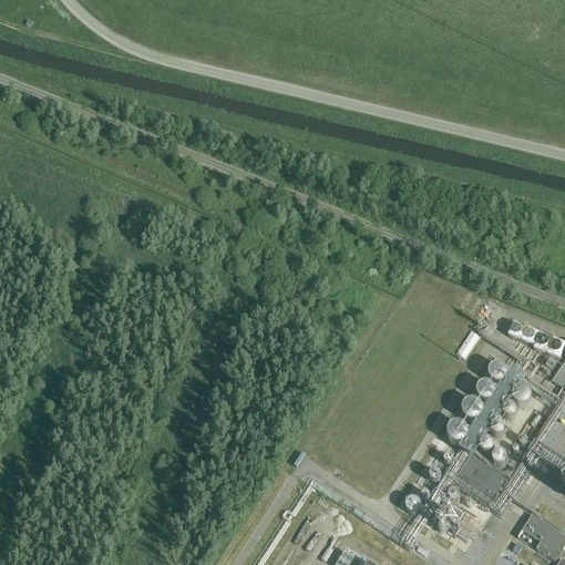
[(547,350),(552,334),(514,322),(510,336),(537,342),(536,348),(547,350)]
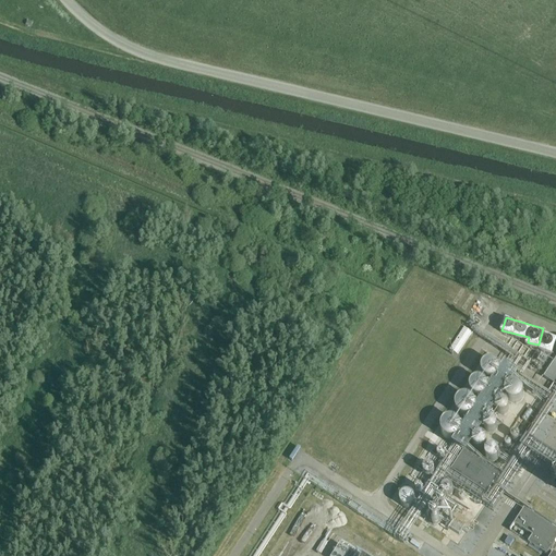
[(458,352),(473,329),(464,324),(449,346),(458,352)]
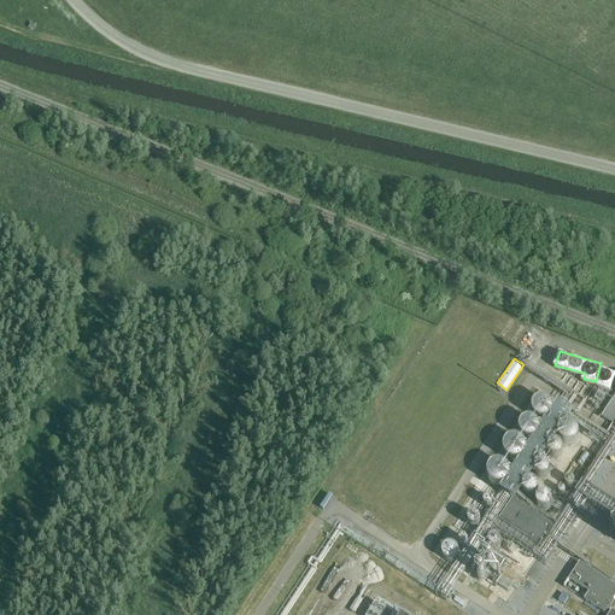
[(614,422),(614,392),(599,416),(614,426),(614,422)]
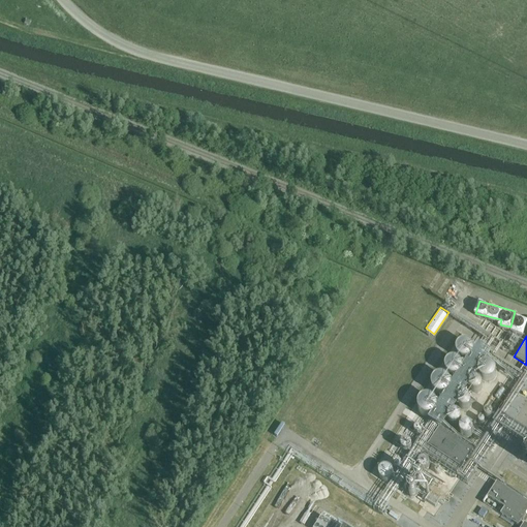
[(460,341),(459,357),(475,358),(475,341),(460,341)]
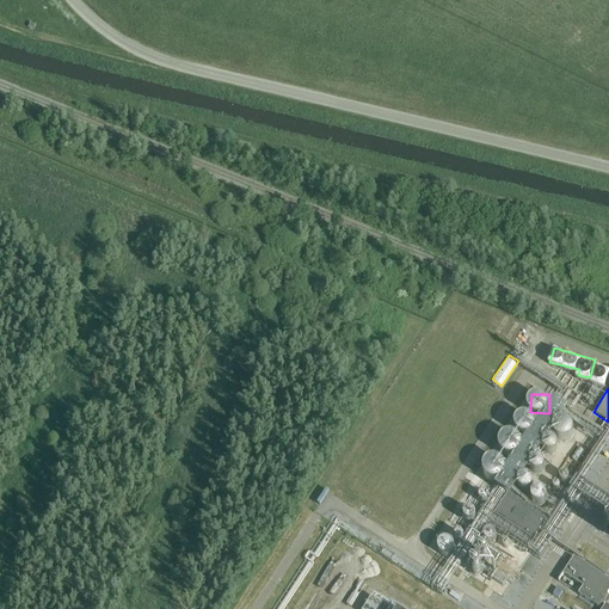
[(533,436),(540,417),(524,411),(517,429),(533,436)]
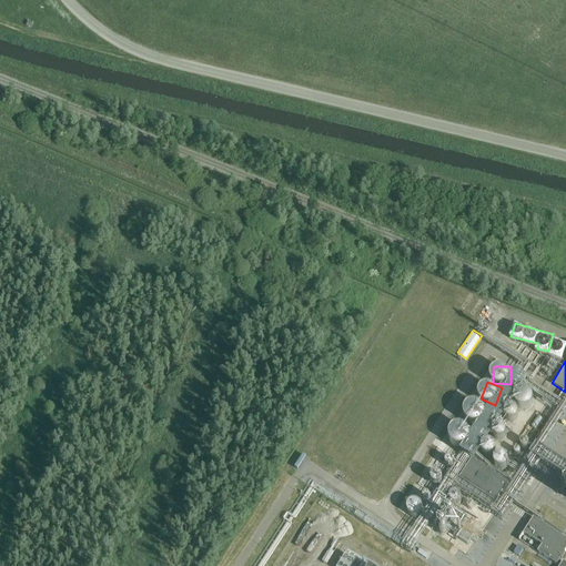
[(476,424),(491,413),(479,397),(464,408),(476,424)]
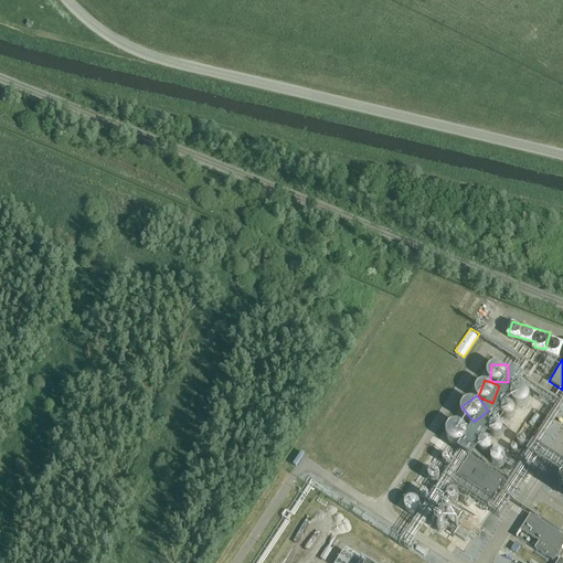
[(456,476),(490,498),(502,480),(467,457),(456,476)]
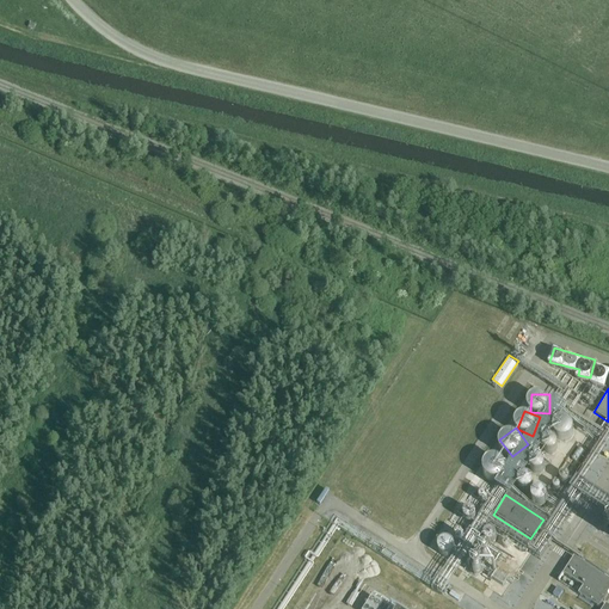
[(446,555),(456,551),(450,536),(440,540),(446,555)]
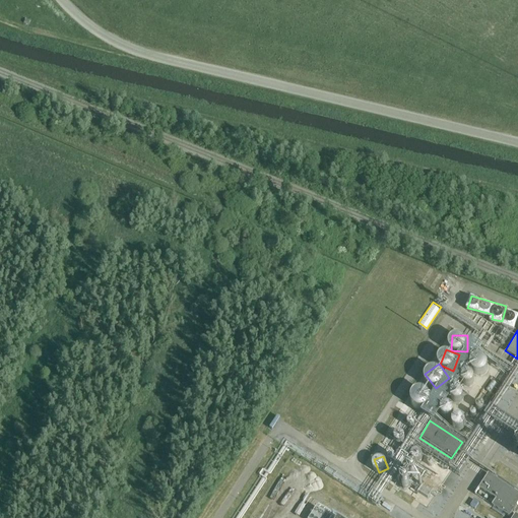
[(508,516),(517,500),(517,495),(486,474),(477,487),(495,499),(490,505),(508,516)]
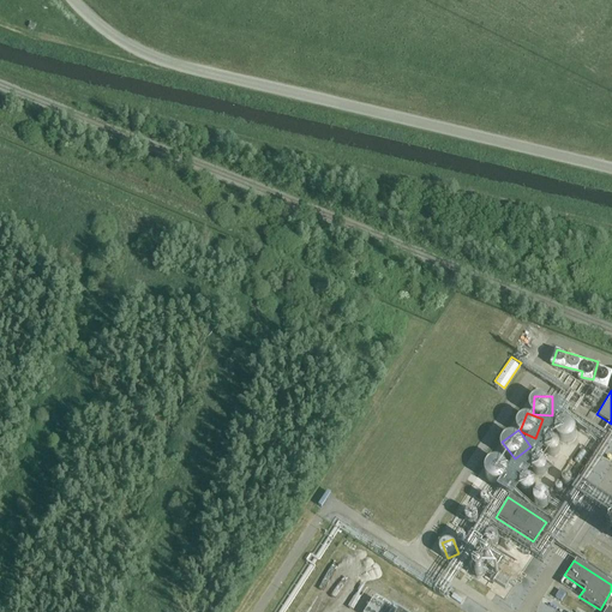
[(510,586),(514,575),(499,570),(496,581),(510,586)]
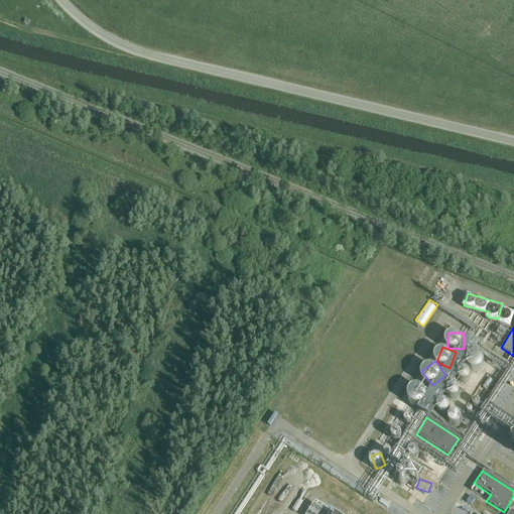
[(335,513),(313,500),(303,513),(335,513)]
